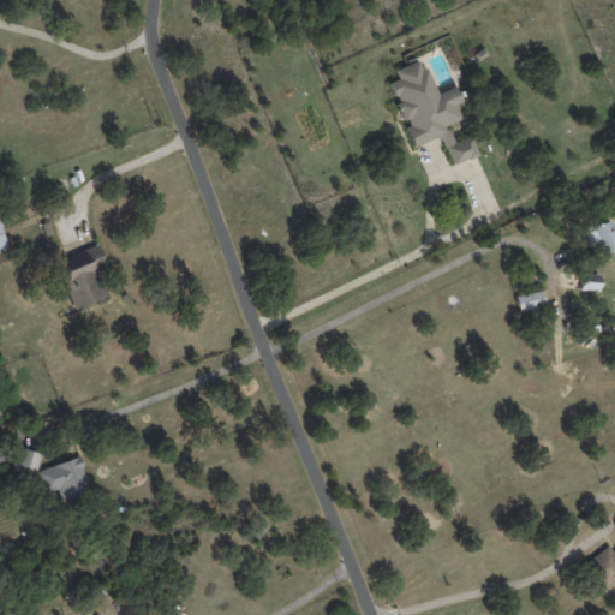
[(413,57),(416,61),(418,60),(422,67),(425,66),(437,94),(455,87),(460,97),(454,101),(461,118),(447,125),(455,143),(471,136),(479,155),(469,160),(467,159),(454,165),(447,148),(446,148),(442,141),(436,137),(415,147),(406,129),(411,126),(407,118),(404,119),(400,109),(398,111),(395,103),(405,100),(402,93),(396,95),(392,83),(399,79),(395,71),(408,65),(406,60),(413,57)]
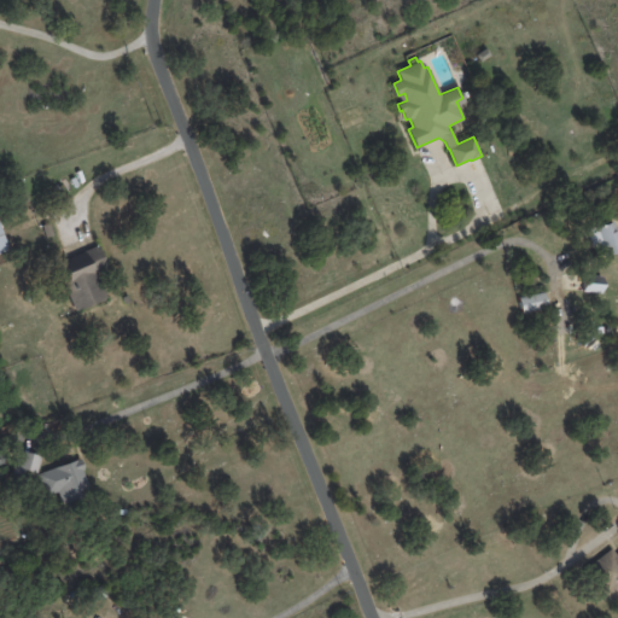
[(65,191),(63,193),(56,184),(59,181),(65,191)]
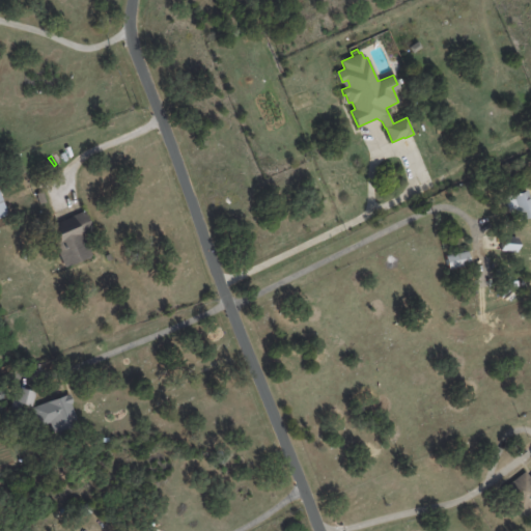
[(530,214),(519,219),(515,212),(510,214),(504,195),(527,188),(529,196),(530,196),(530,214)]
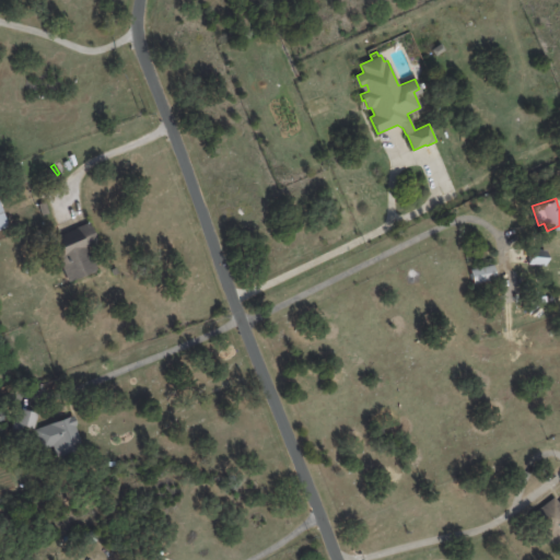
[(41,216),(37,205),(45,202),(48,213),(41,216)]
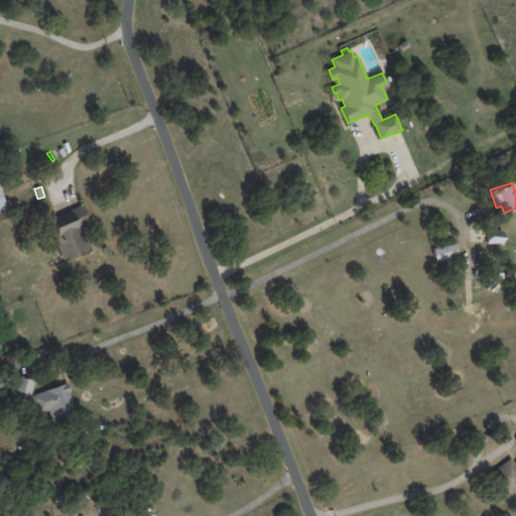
[(90,225),(81,228),(90,248),(61,260),(52,239),(49,240),(42,222),(82,206),(90,225)]
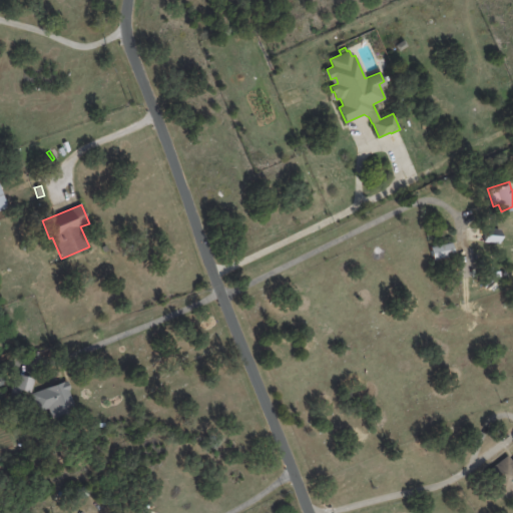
[(486,227),(500,228),(498,242),(483,240),(484,227),(486,227)]
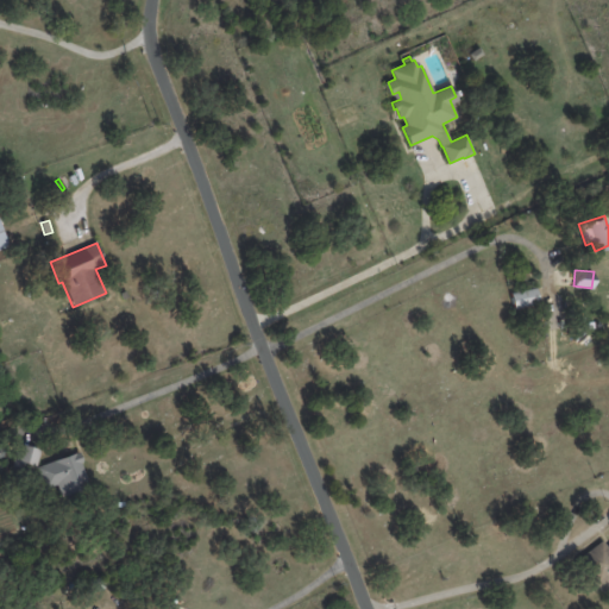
[(537,289),(539,302),(514,308),(510,293),(535,287),(537,289)]
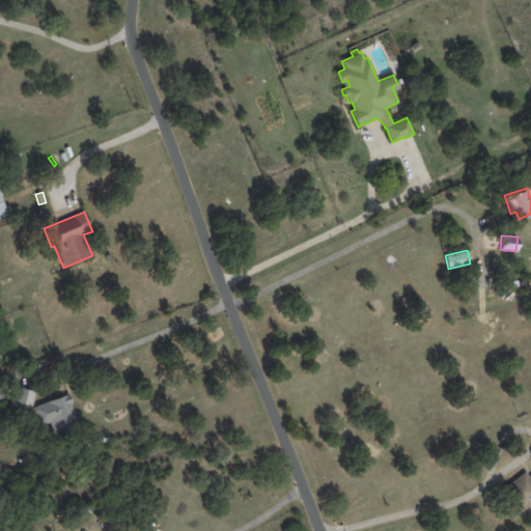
[(32,391),(34,391),(30,407),(24,404),(20,417),(7,414),(15,386),(32,391)]
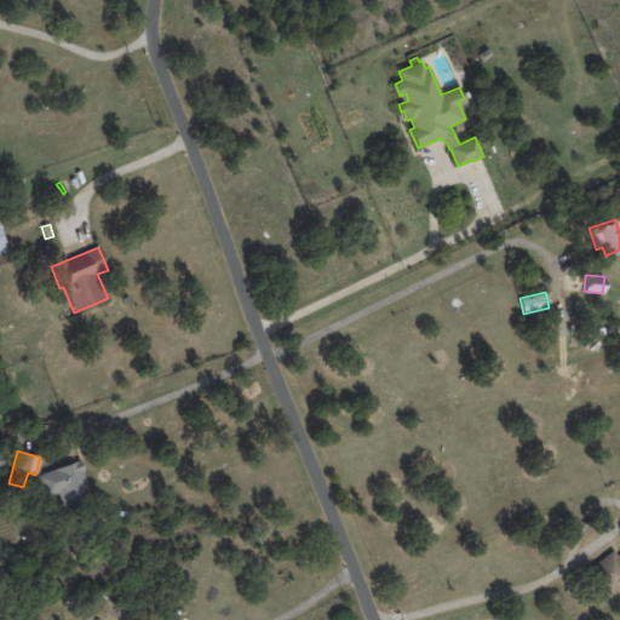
[(81,465),(82,469),(81,469),(92,497),(72,504),(70,501),(62,505),(56,492),(45,497),(36,475),(76,459),(76,460),(79,459),(81,465)]
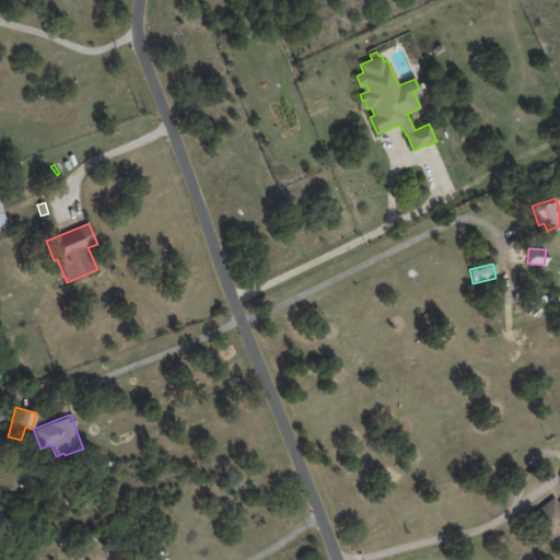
[(559,539),(555,544),(550,538),(549,539),(543,532),(545,529),(532,513),(555,496),(559,502),(559,501),(559,539)]
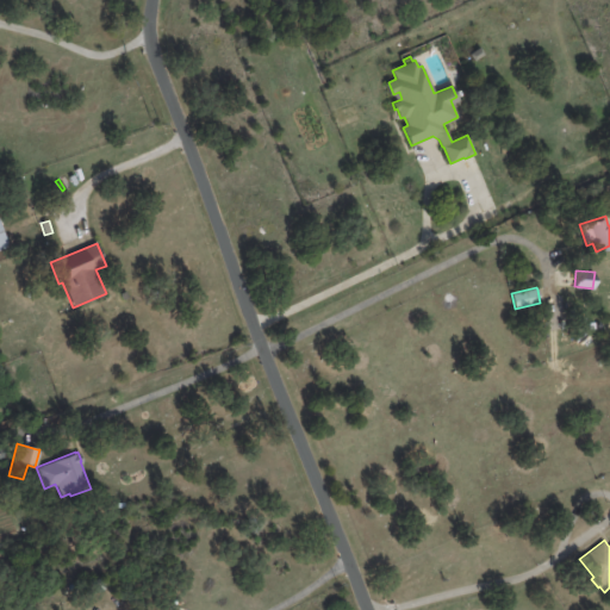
[(99,577),(105,589),(97,592),(91,580),(99,577)]
